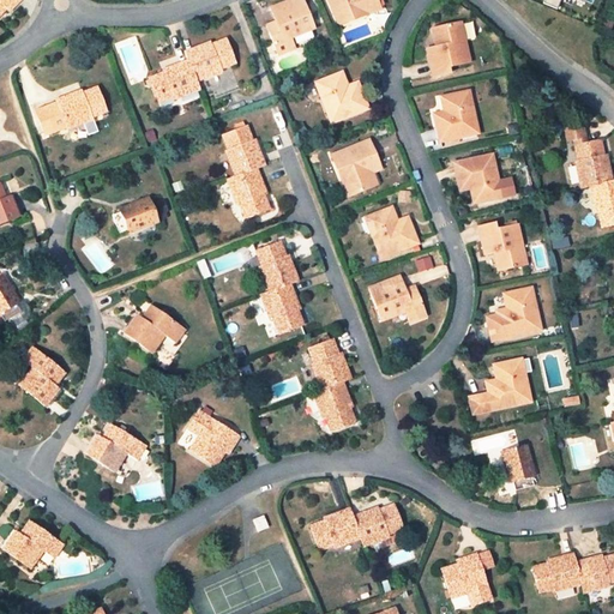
[(0,0),(0,14),(6,8),(8,6),(7,5),(11,1),(14,5),(19,0),(0,0)]
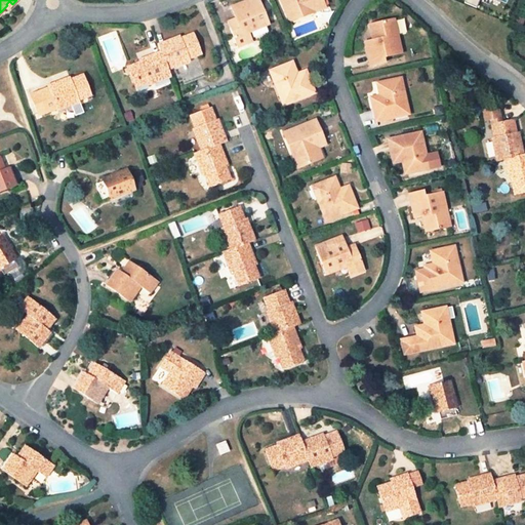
[(257,0),(250,0),(232,7),(236,18),(237,24),(230,27),(238,46),(250,41),(247,33),(268,25),(257,0)]
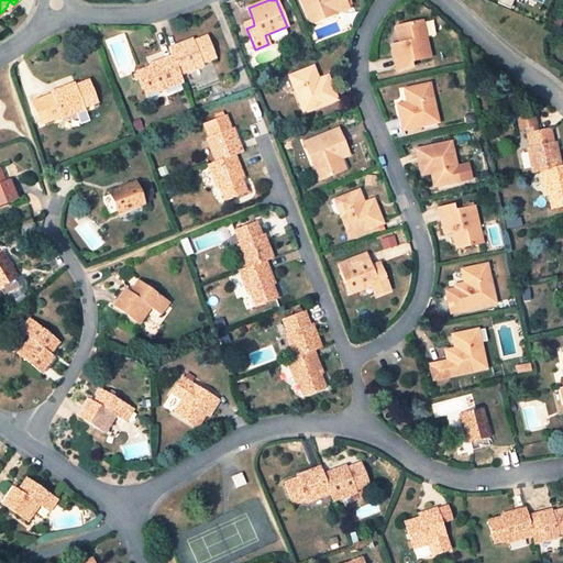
[(301,0),(311,22),(335,12),(334,11),(346,6),(344,0),(301,0)]
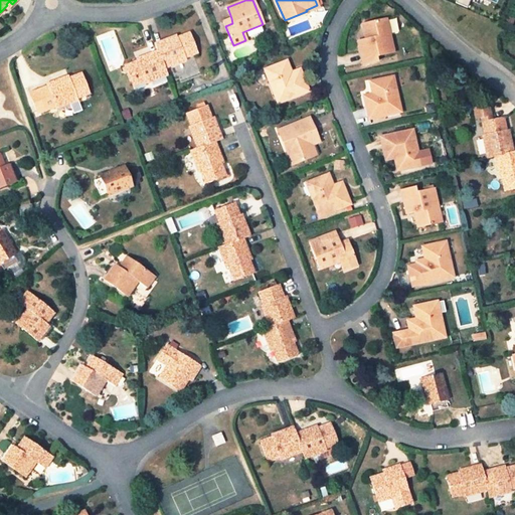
[(368,38),(359,41),(364,64),(376,61),(376,56),(393,52),(391,41),(390,42),(389,37),(390,37),(387,20),(363,25),(366,35),(367,35),(368,38)]
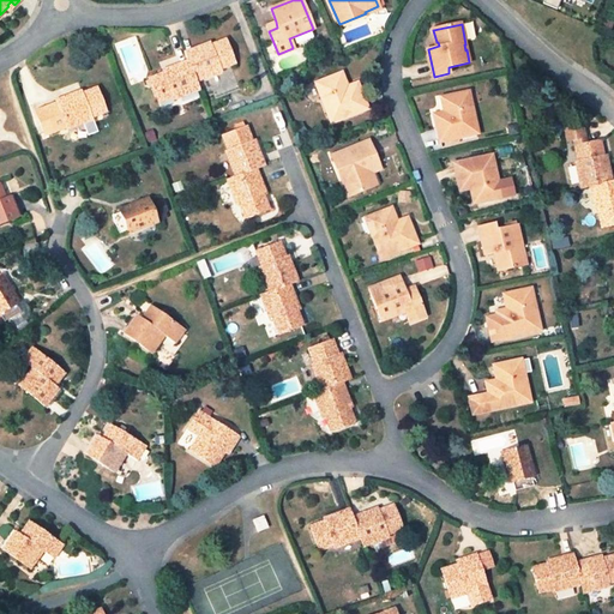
[(234,64),(224,40),(211,44),(208,47),(206,43),(185,52),(188,60),(196,80),(209,76),(217,97),(241,88),(233,65),(234,64)]
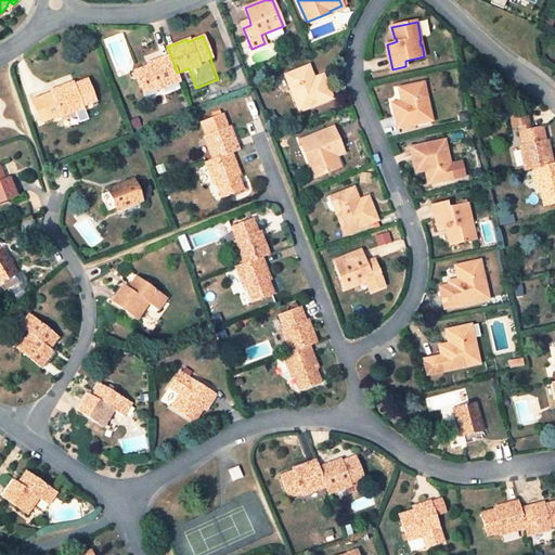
[(156,90),(180,81),(177,73),(170,54),(151,62),(152,65),(147,66),(136,71),(143,92),(155,88),(156,90)]
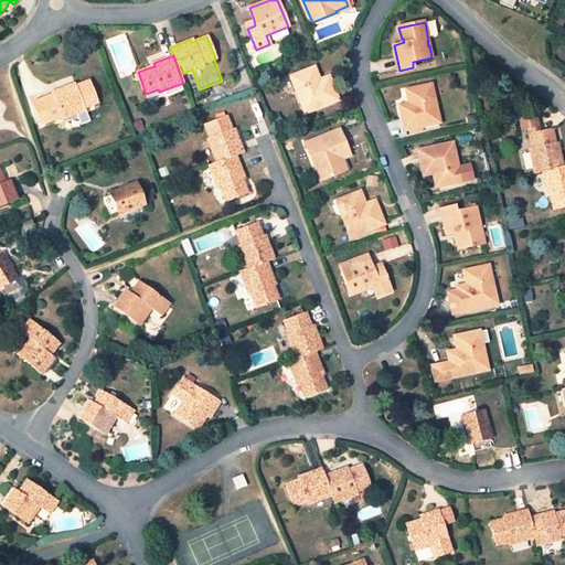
[(296,88),(306,113),(338,100),(328,76),(320,80),(317,81),(311,68),(292,75),(298,87),(296,88)]
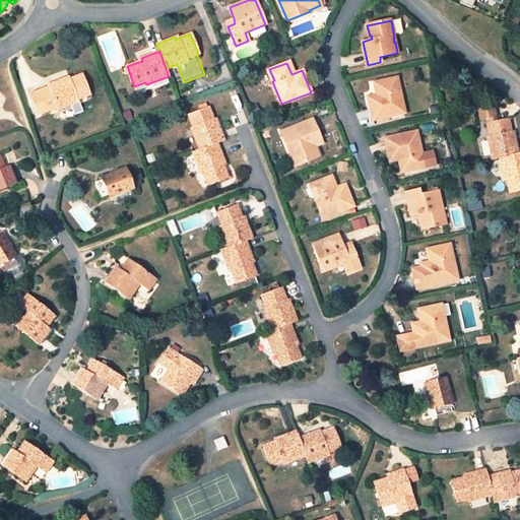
[(69,76),(47,85),(48,87),(29,94),(38,115),(56,108),(57,110),(78,102),(77,100),(89,94),(82,74),(70,79),(69,76)]
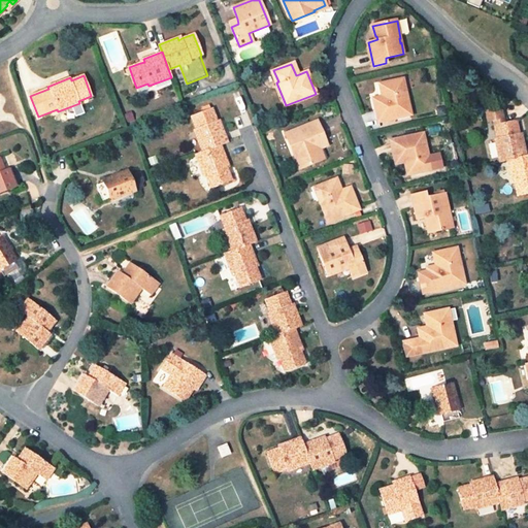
[(411,113),(406,90),(403,90),(401,78),(383,83),(385,95),(382,96),(373,98),(378,122),(411,113)]
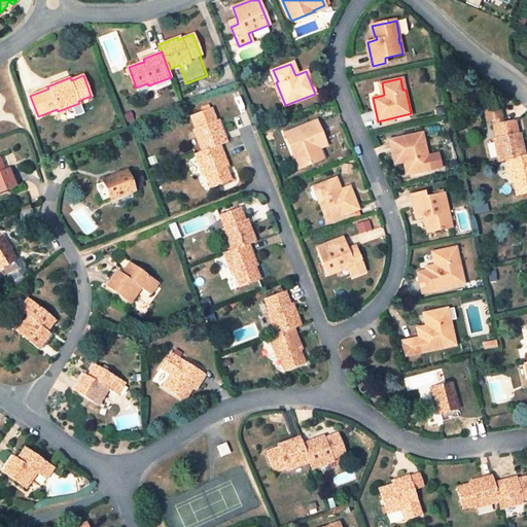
[(494,138),(499,162),(506,161),(511,183),(514,182),(516,196),(526,192),(526,153),(525,154),(521,137),(519,137),(518,133),(516,120),(500,124),(499,118),(502,118),(499,105),(484,109),(488,127),(493,126),(496,137),(494,138)]
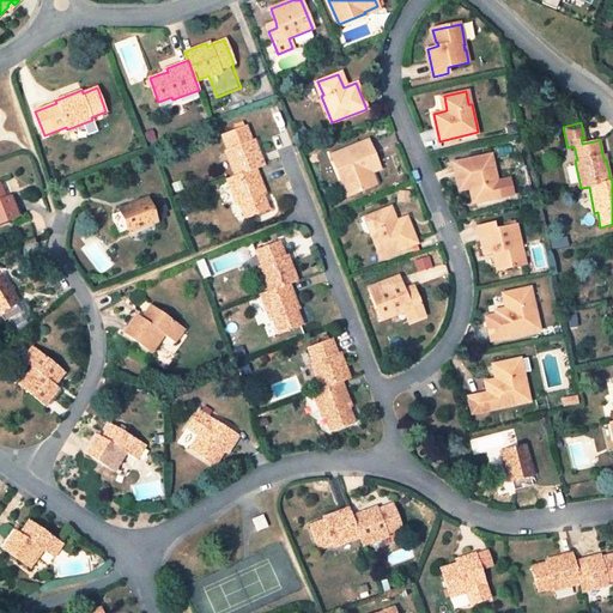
[(265,167),(256,144),(253,145),(252,140),(247,127),(223,135),(228,150),(225,151),(235,176),(226,180),(237,206),(240,205),(244,218),(268,208),(262,195),(261,190),(263,189),(256,169),(265,167)]
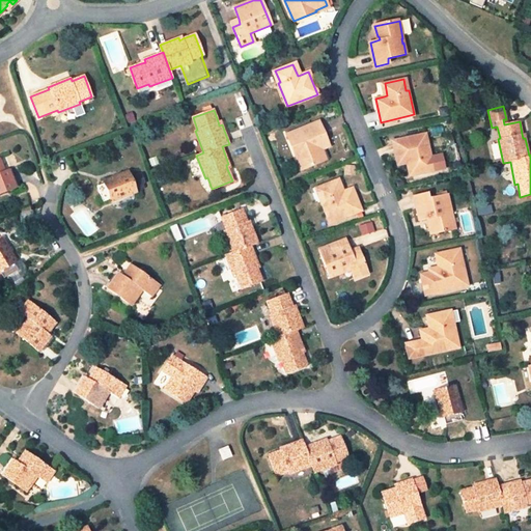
[(318,122),(287,135),(297,158),(299,157),(304,169),(322,162),(316,149),(319,148),(328,145),(318,122)]
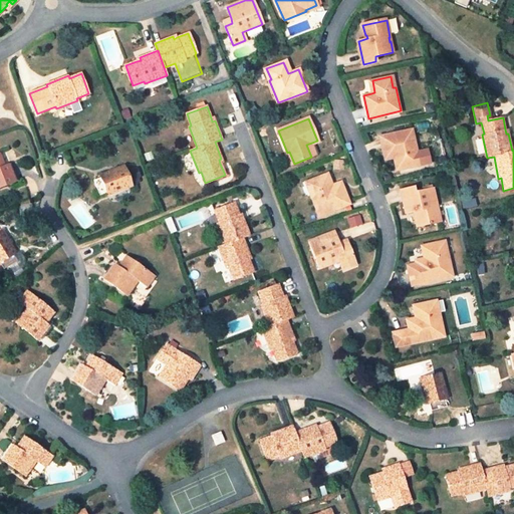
[(412,130),(380,137),(386,159),(395,157),(398,157),(401,169),(418,166),(416,154),(418,153),(412,130)]
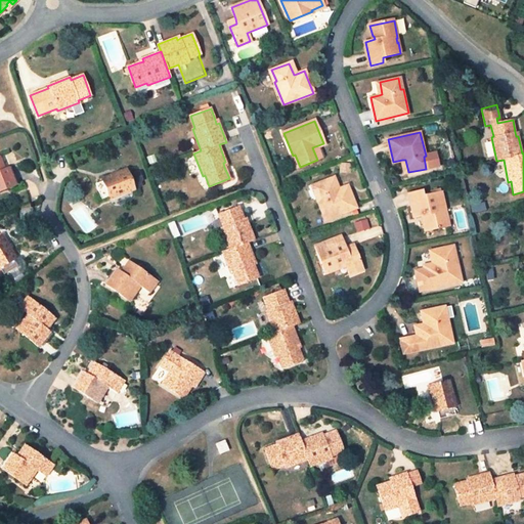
[(0,159),(0,191),(16,185),(8,167),(1,170),(0,167),(0,166),(3,166),(0,159)]
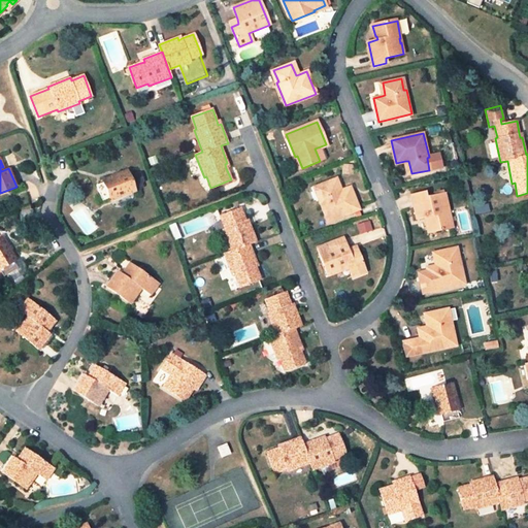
[(135,191),(127,169),(103,178),(104,183),(97,186),(102,201),(109,198),(110,201),(135,191)]
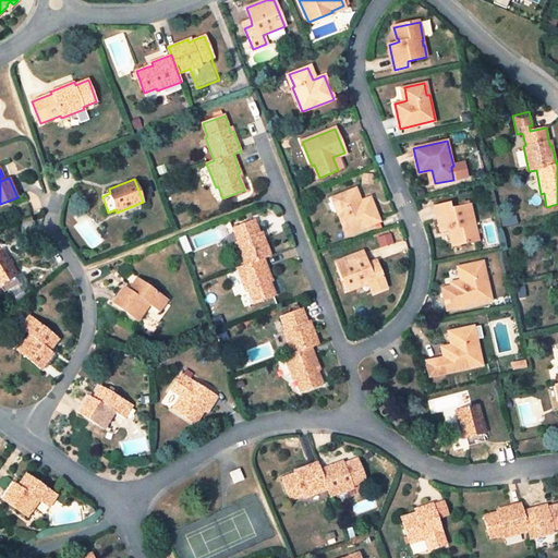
[(149,182),(142,184),(146,195),(153,192),(149,182)]
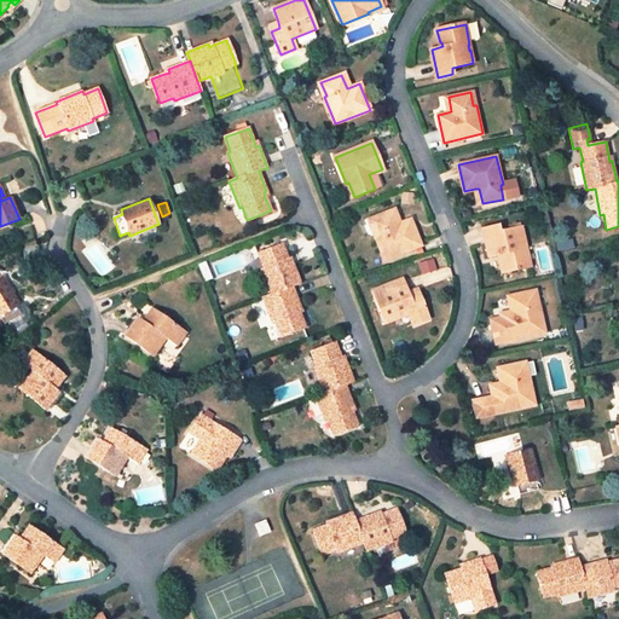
[(374,233),(385,260),(420,247),(409,220),(400,224),(398,225),(392,210),(370,219),(376,232),(374,233)]
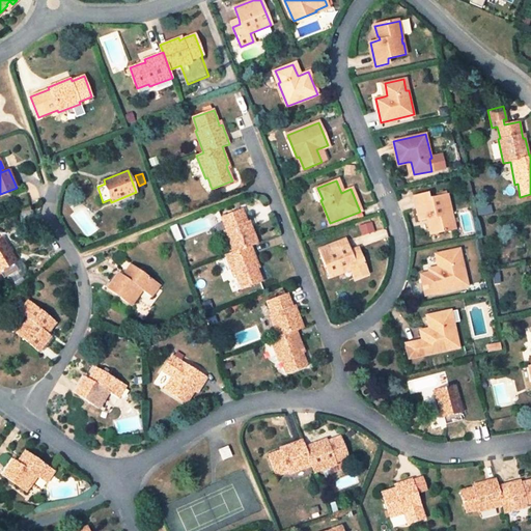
[(427,194),(414,197),(419,220),(429,218),(430,222),(428,222),(431,233),(455,228),(451,211),(450,211),(449,206),(450,206),(447,195),(429,199),(427,194)]
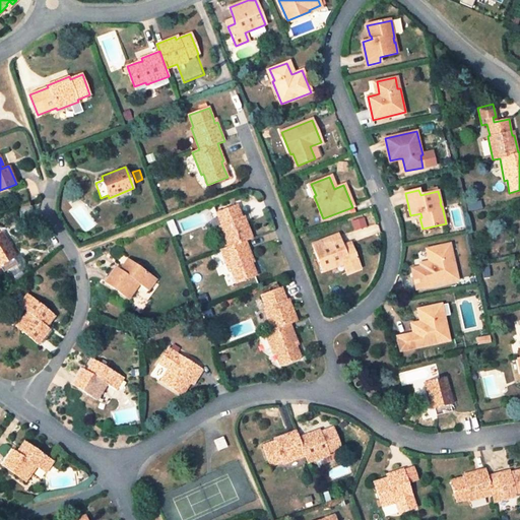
[(219,225),(228,248),(245,241),(253,238),(245,219),(243,220),(242,216),(237,205),(217,213),(221,225),(219,225)]
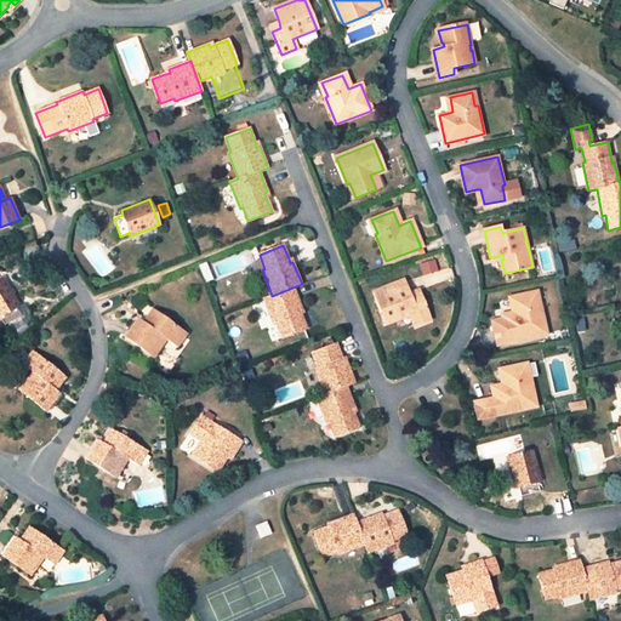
[(423,274),(439,269),(434,257),(420,263),(423,274)]
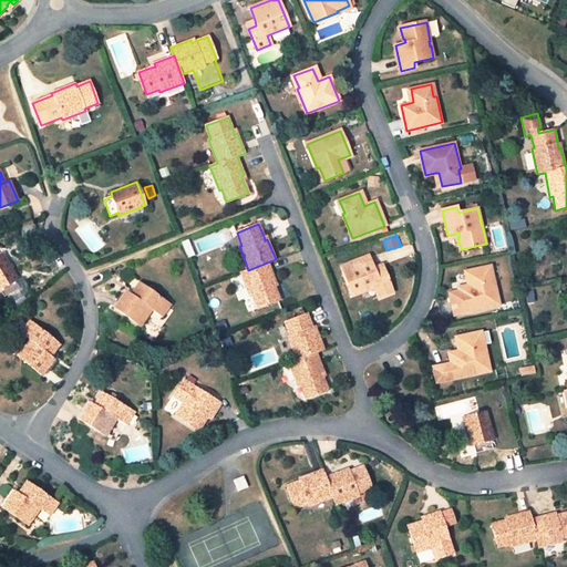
[(188,240),(183,243),(187,257),(194,255),(188,240)]
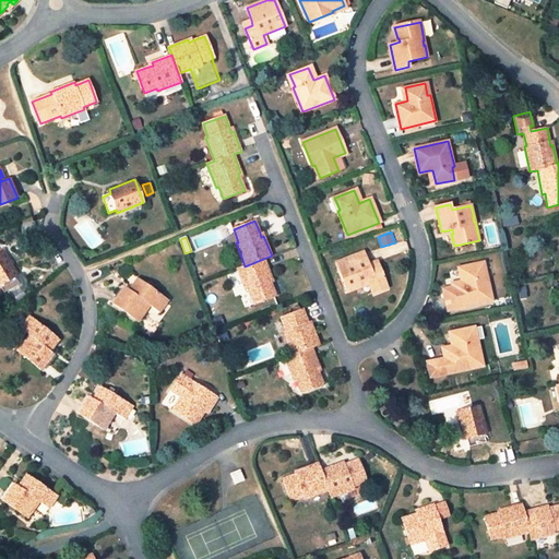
[(3,251),(0,252),(0,286),(3,293),(19,284),(15,277),(18,275),(3,251)]
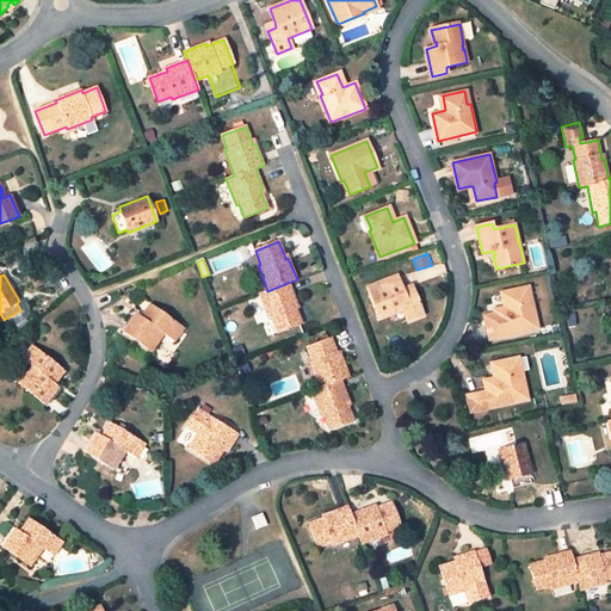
[(397,276),(368,288),(380,319),(403,310),(407,320),(423,314),(414,292),(405,296),(402,290),(397,276)]
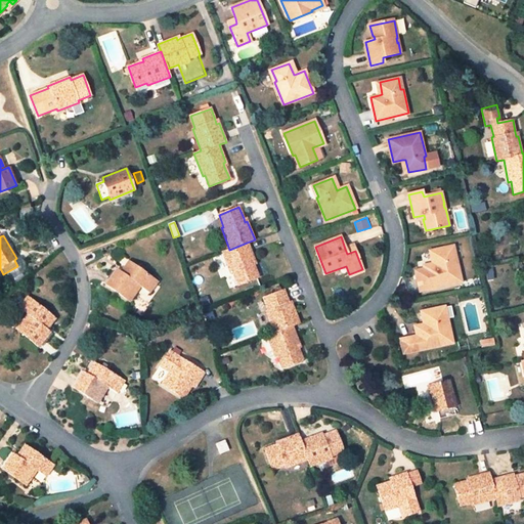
[(229,250),(223,252),(231,274),(233,273),(237,286),(258,277),(254,266),(252,262),(255,261),(247,243),(229,250)]
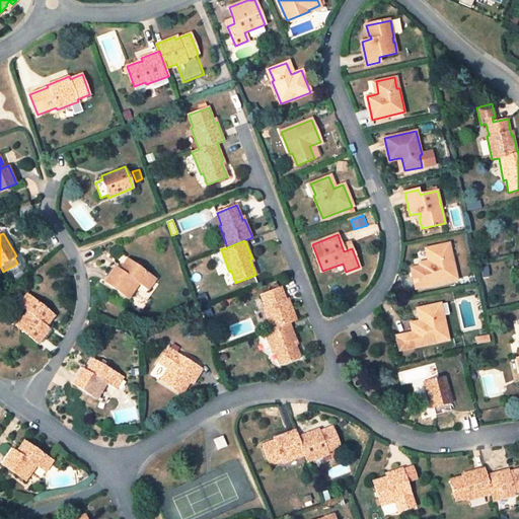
[(344,251),(352,248),(350,243),(342,246),(344,251)]
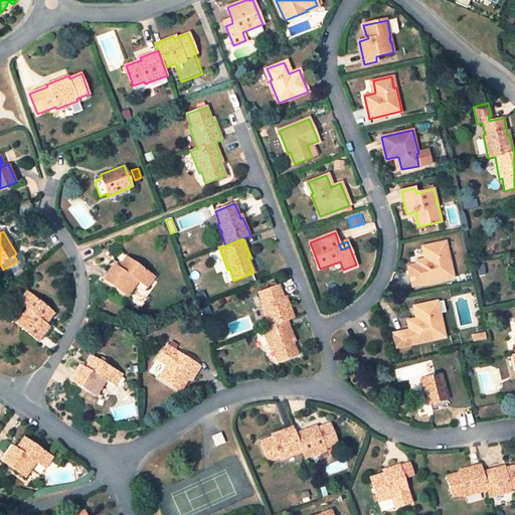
[(417,262),(421,284),(453,277),(448,253),(446,254),(443,242),(424,246),(427,260),(424,260),(417,262)]
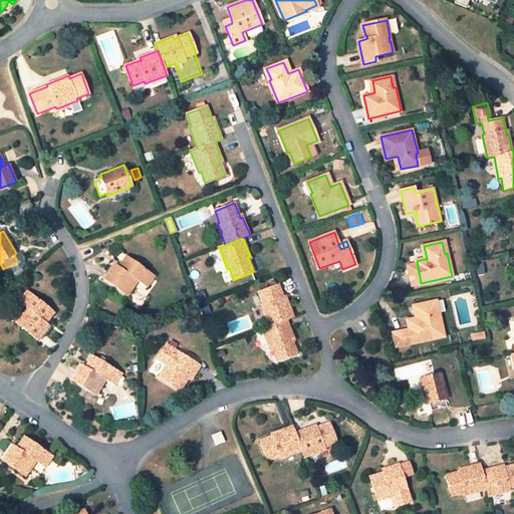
[(115,264),(103,279),(126,296),(138,281),(146,288),(154,277),(125,257),(120,264),(123,266),(121,269),(118,266),(115,264)]
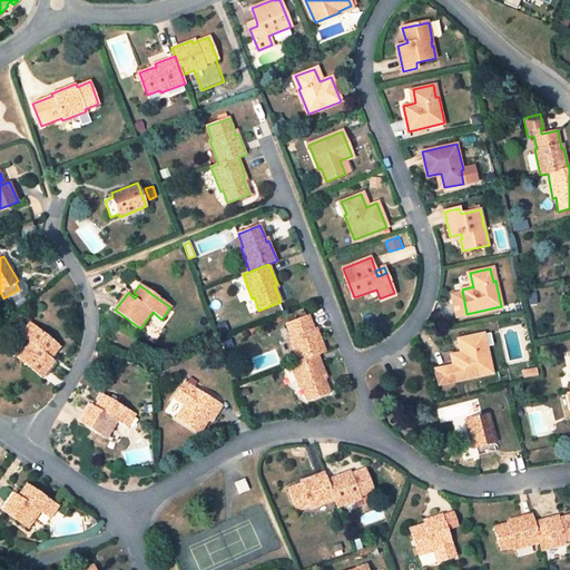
[(325,352),(317,332),(315,332),(314,328),(310,316),(287,325),(292,336),(290,337),(298,362),(291,364),(300,389),(302,387),(306,400),(330,392),(325,379),(323,374),(325,373),(318,355),(325,352)]
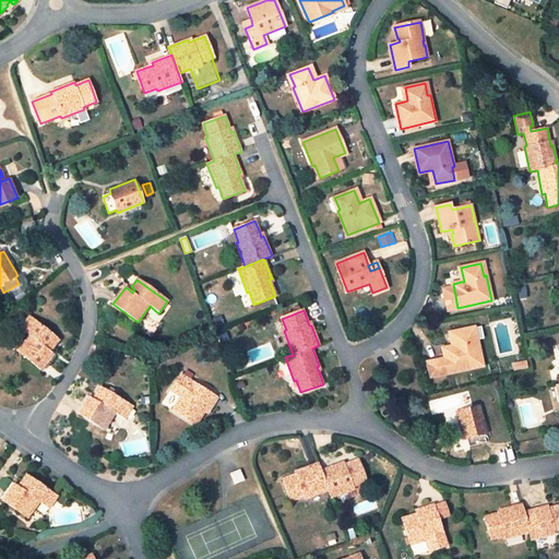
[(58,341),(30,317),(20,329),(28,335),(18,351),(40,370),(54,354),(50,351),(46,347),(49,345),(52,347),(58,341)]
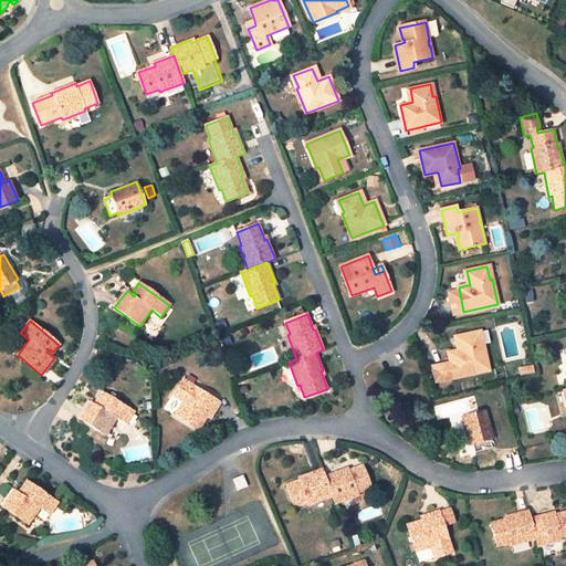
[(444,383),(461,378),(495,369),(490,346),(486,346),(483,332),(463,336),(468,350),(463,352),(456,354),(458,364),(440,368),(444,383)]
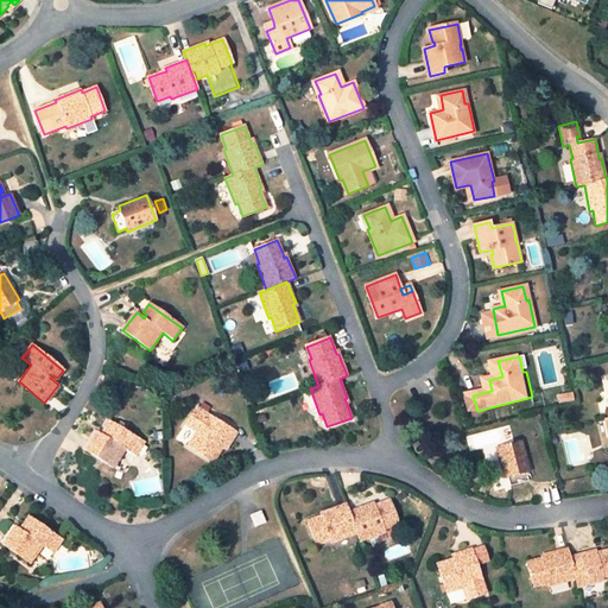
[(575,400),(572,392),(562,394),(564,404),(575,400)]
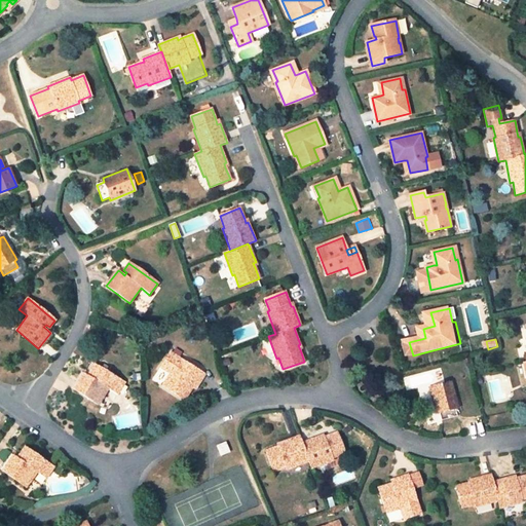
[(204,375),(171,353),(163,365),(173,370),(171,373),(162,385),(184,400),(192,387),(194,384),(192,384),(194,381),(198,383),(204,375)]
